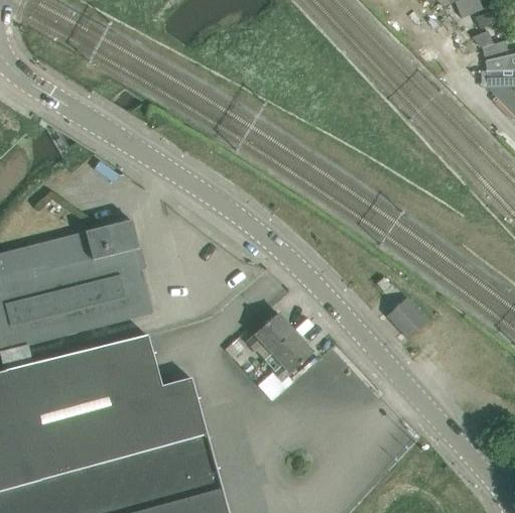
[(473,12),(468,1),(457,5),(461,16),(473,12)]
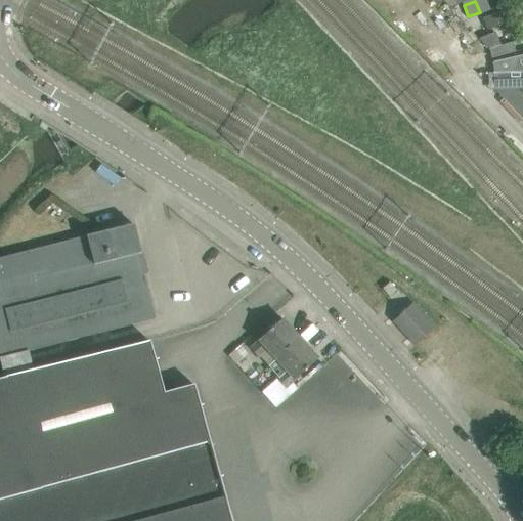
[(487,29),(498,24),(493,11),(482,15),(487,29)]
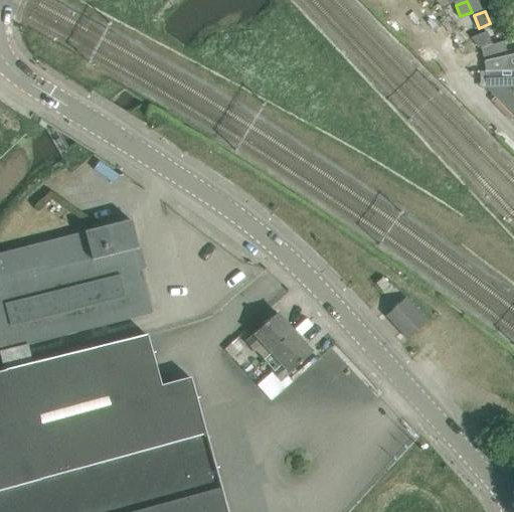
[(481,47),(492,42),(486,29),(471,36),(481,47)]
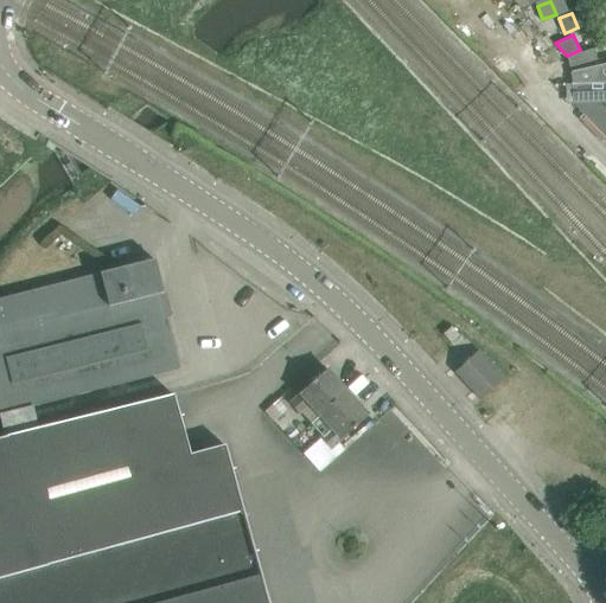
[(567,56),(571,64),(597,57),(594,45),(580,50),(567,56)]
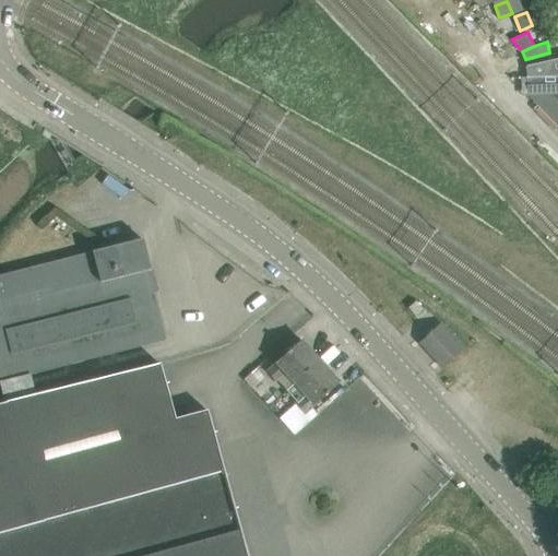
[(557,57),(527,64),(530,73),(557,72),(557,57)]
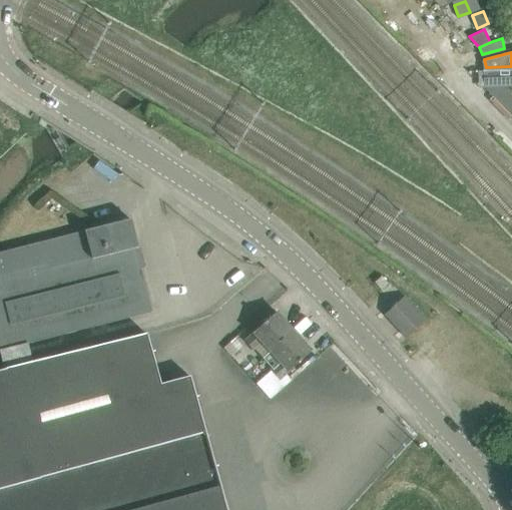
[(511,66),(486,67),(486,85),(511,84),(511,66)]
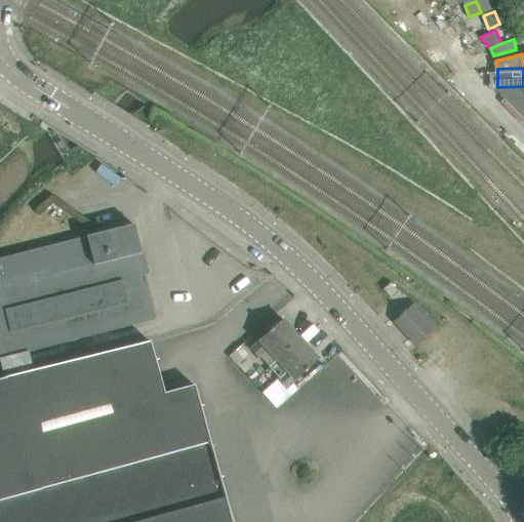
[(497,88),(496,88),(497,89),(523,117),(523,95),(517,88),(497,88)]
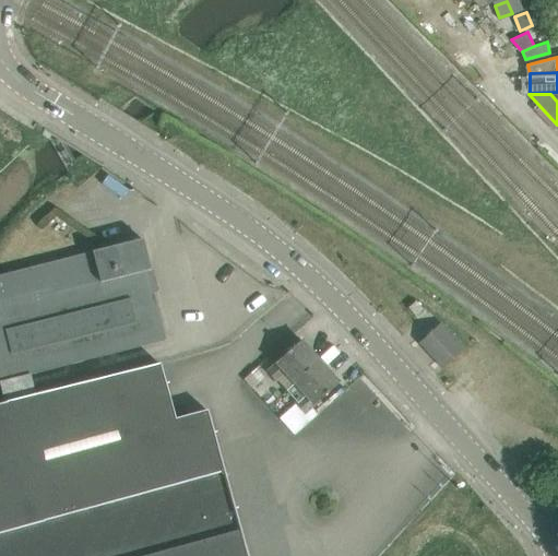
[(143,236),(93,249),(0,272),(0,379),(166,338),(149,268),(151,268),(143,236)]
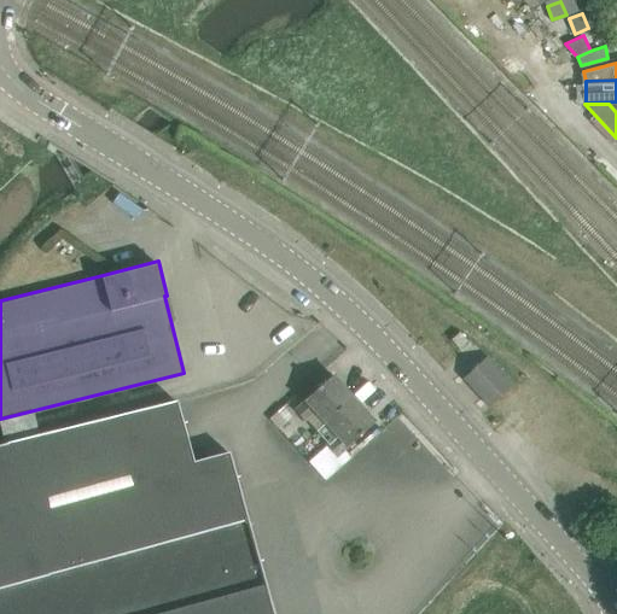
[(465,375),(490,403),(513,381),(488,355),(465,375)]
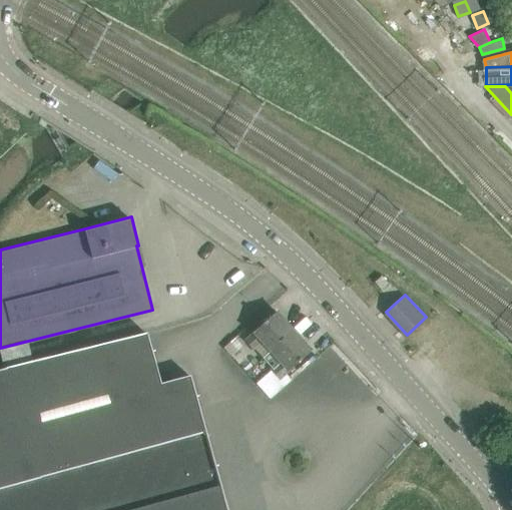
[(271,349),(294,328),(277,310),(245,338),(253,347),(262,340),(271,349)]
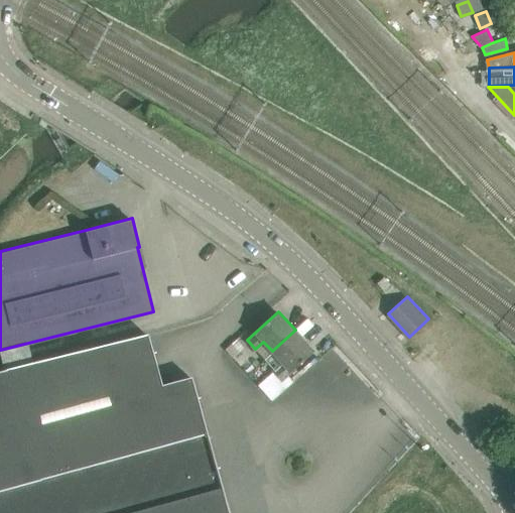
[(273,369),(281,378),(313,351),(295,330),(272,351),(265,358),(274,368),(273,369)]
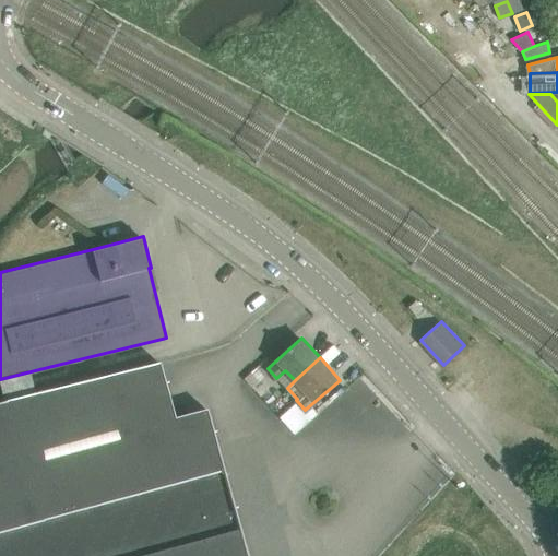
[(0,555),(248,555),(208,410),(176,418),(159,361),(139,367),(0,400),(0,555)]
